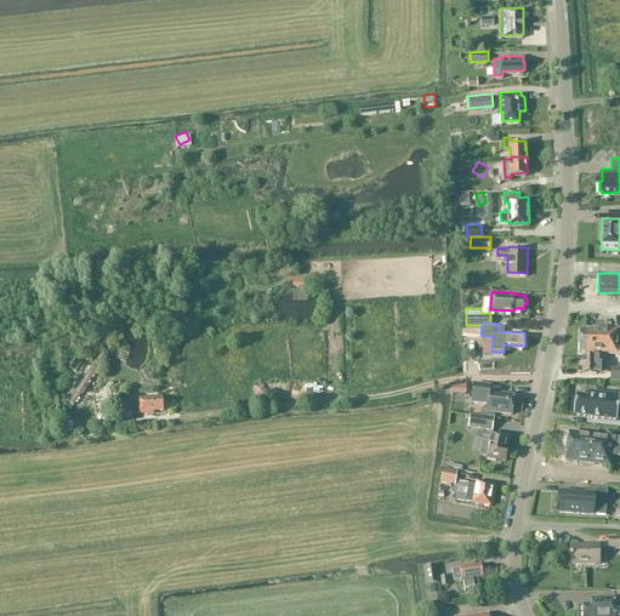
[(619,325),(590,324),(590,326),(580,326),(580,348),(595,348),(595,351),(619,351),(619,325)]
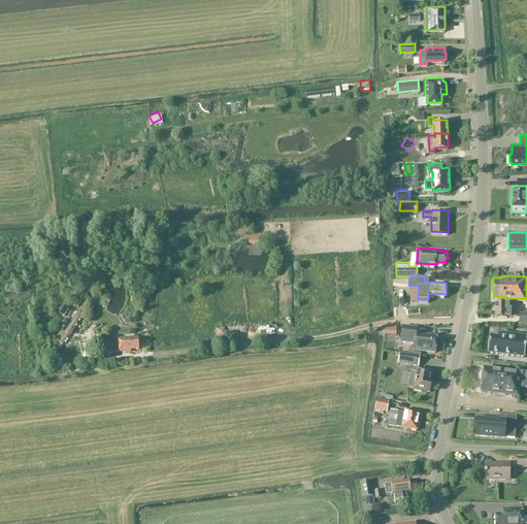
[(70,303),(65,300),(59,309),(64,313),(70,303)]
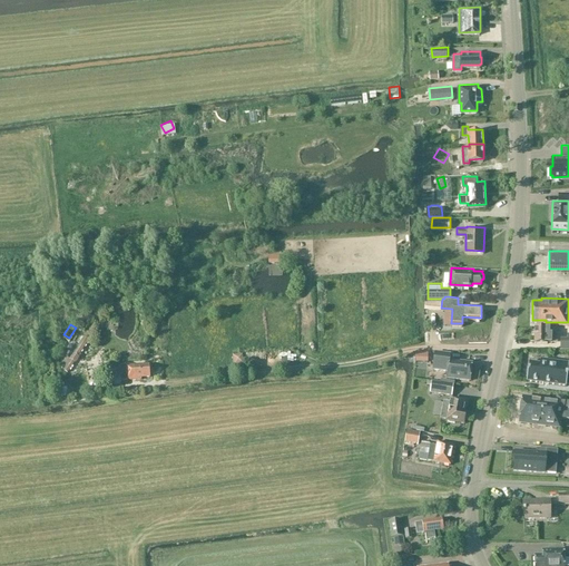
[(558,339),(558,324),(548,324),(536,324),(536,340),(548,340),(548,339),(558,339)]
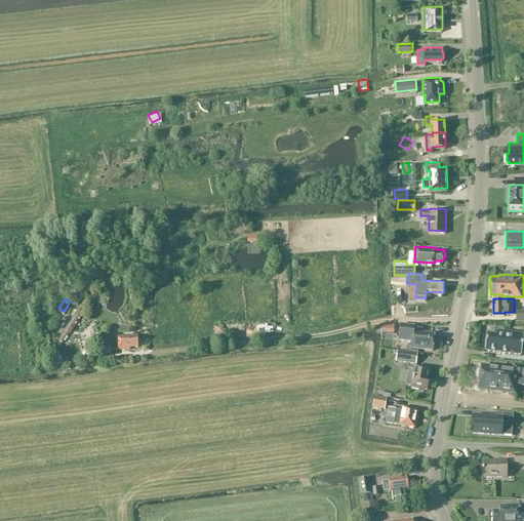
[(64,319),(55,333),(59,336),(58,338),(63,342),(70,331),(71,332),(74,326),(74,325),(83,312),(75,307),(71,313),(73,314),(72,315),(69,313),(68,314),(66,312),(62,318),(64,319)]
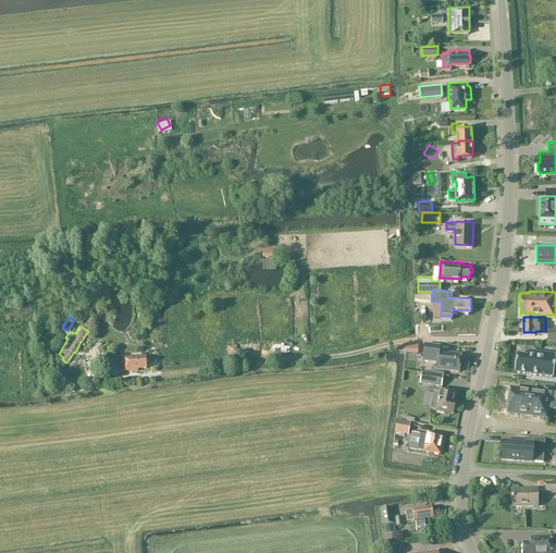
[(441,343),(434,342),(425,341),(424,358),(437,359),(436,367),(459,369),(461,352),(440,349),(441,343)]
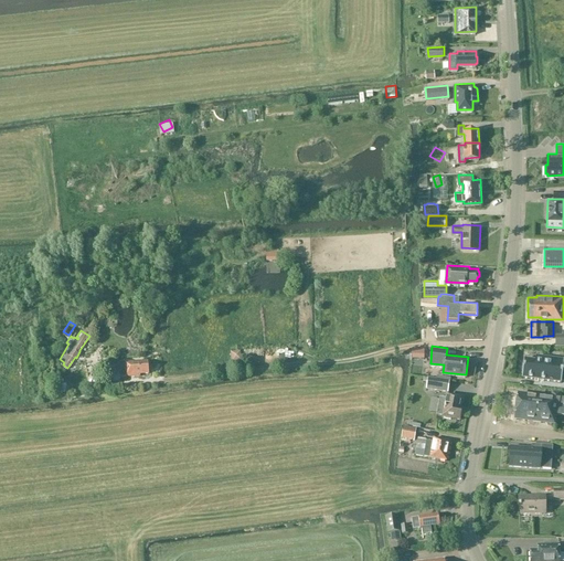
[(242,348),(232,348),(232,357),(242,357),(242,348)]
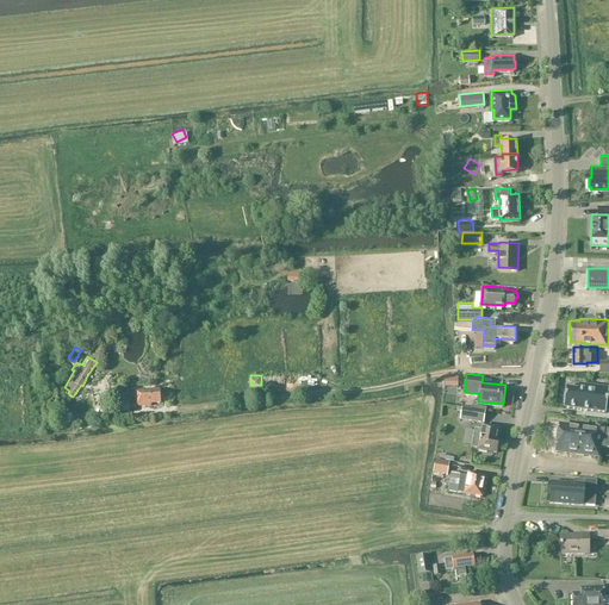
[(579,386),(567,384),(564,404),(607,410),(608,398),(608,385),(579,381),(579,386)]
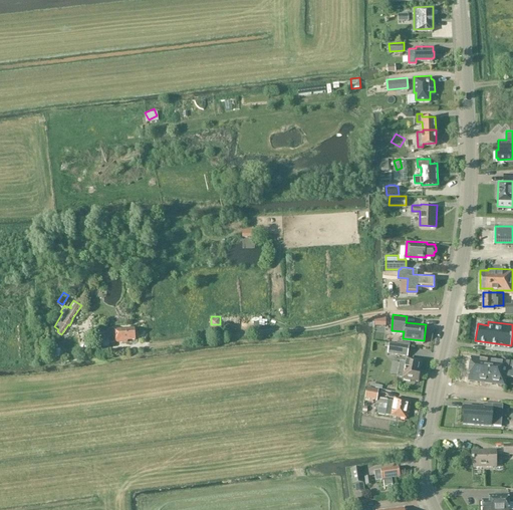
[(121,326),(114,326),(115,338),(136,337),(136,327),(121,328),(121,326)]
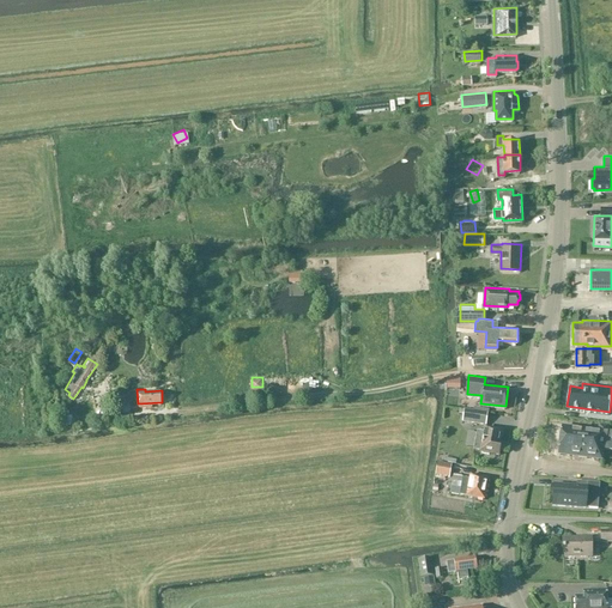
[(489,409),(465,406),(462,419),(486,423),(489,409)]
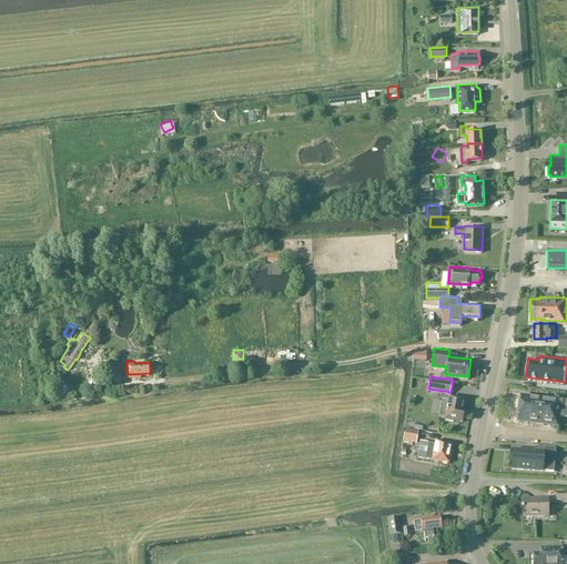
[(555,398),(520,393),(517,419),(558,424),(559,414),(566,414),(566,399),(563,399),(564,393),(556,392),(555,398)]
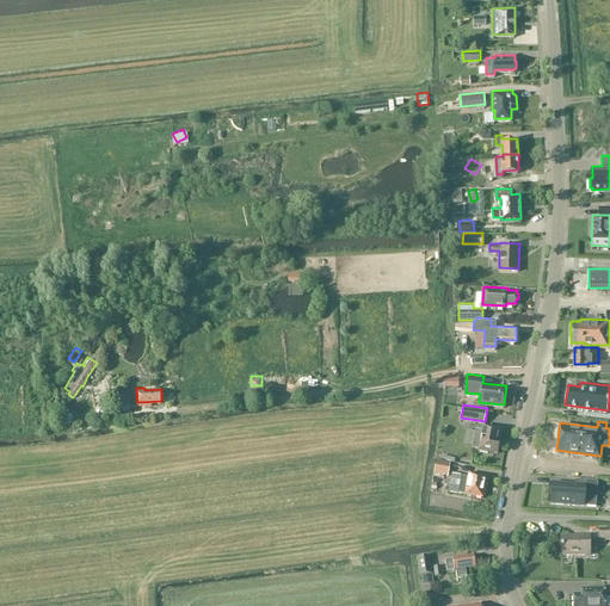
[(475,430),(473,444),(480,446),(481,446),(481,447),(488,450),(488,447),(498,450),(500,439),(498,439),(500,426),(485,424),(484,427),(476,426),(475,430)]
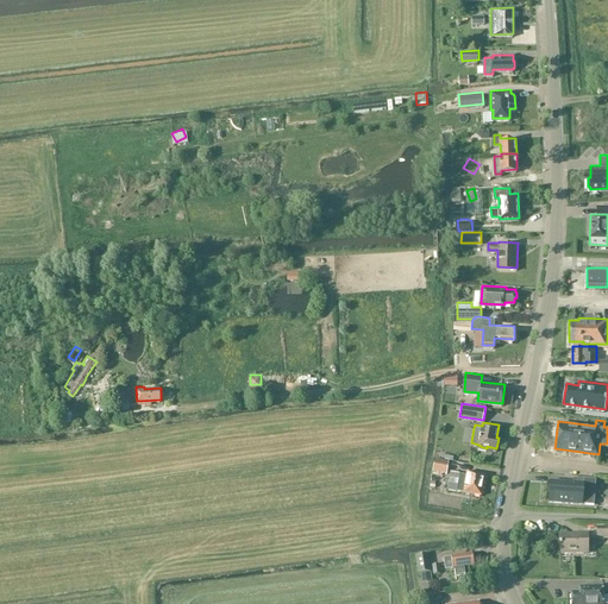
[(471,442),(474,428),(467,426),(464,440),(471,442)]
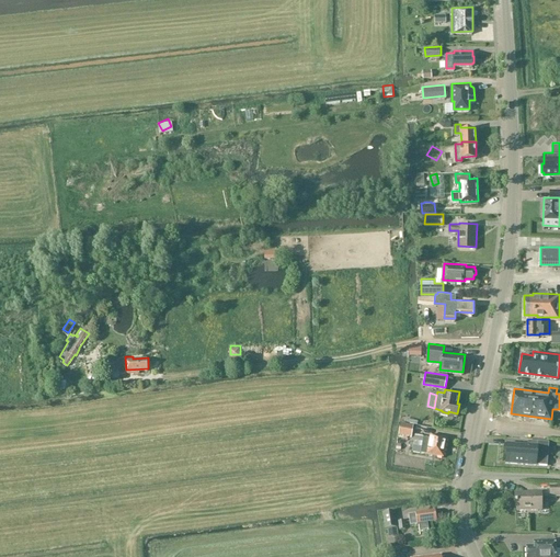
[(400,432),(412,434),(414,422),(402,420),(400,432)]
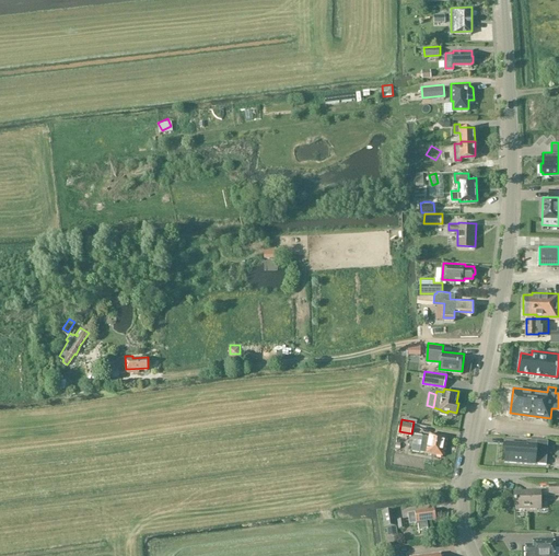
[(416,431),(415,438),(412,447),(427,450),(443,453),(445,444),(446,433),(430,430),(430,435),(416,431)]
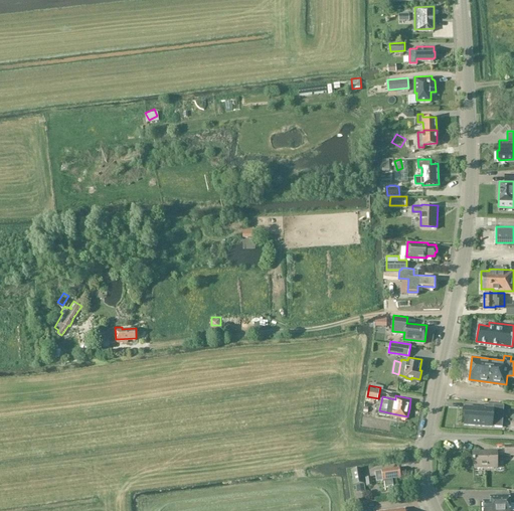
[(485,401),(485,406),(466,404),(465,421),(493,424),(493,423),(503,424),(505,403),(485,401)]
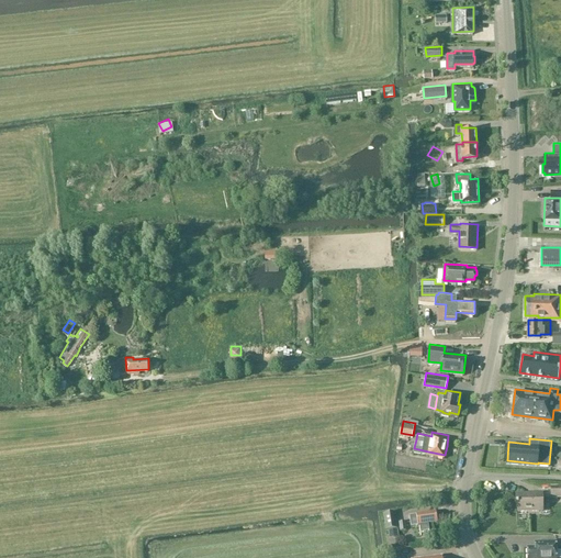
[(551,494),(560,494),(560,483),(551,483),(551,494)]
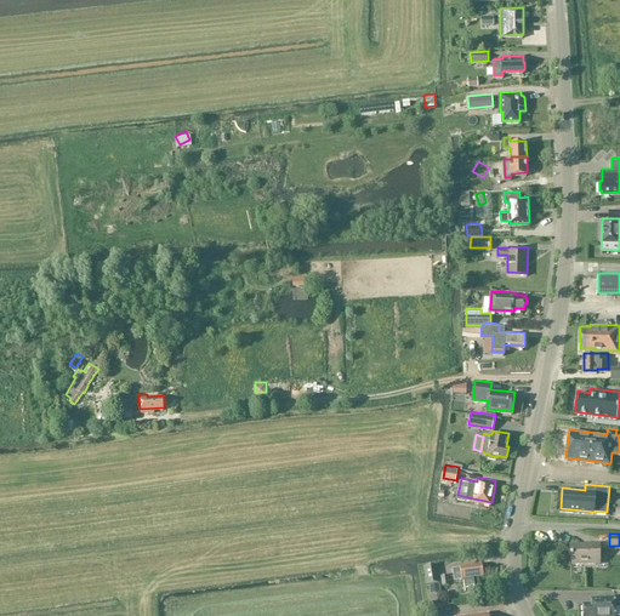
[(601,541),(599,541),(570,542),(572,554),(573,554),(573,562),(602,560),(601,541)]
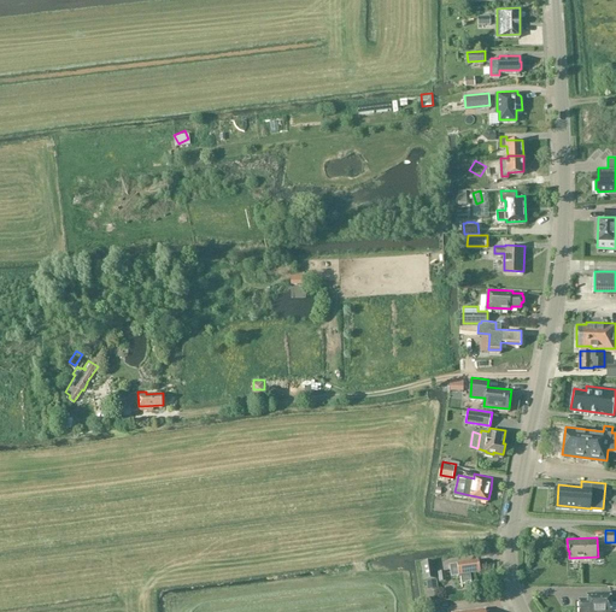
[(423,560),(426,577),(438,576),(435,558),(423,560)]
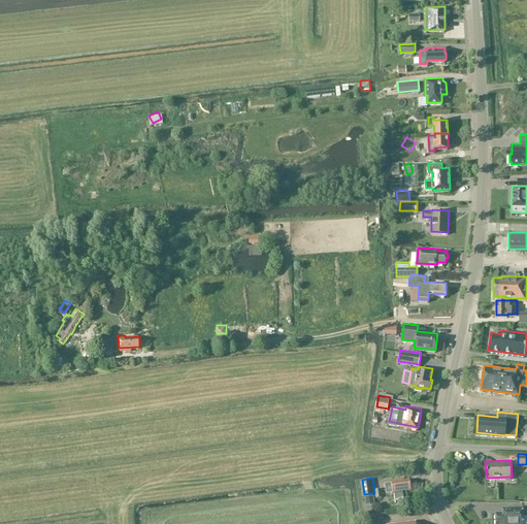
[(409,478),(385,481),(387,491),(394,490),(395,496),(404,495),(403,489),(412,487),(409,478)]
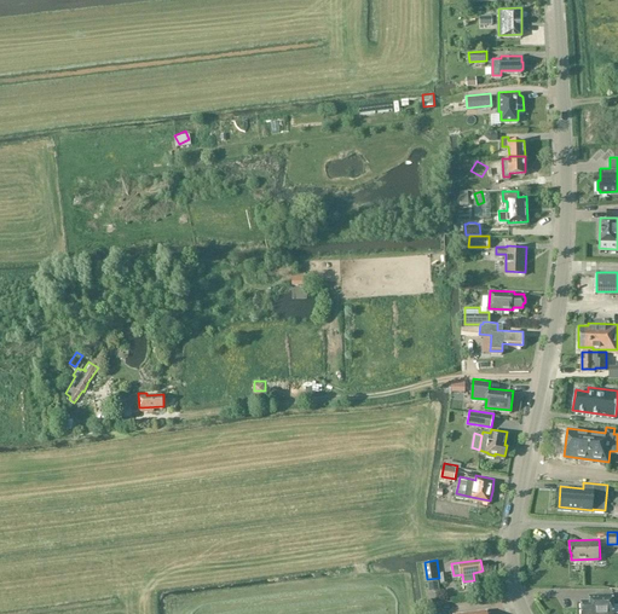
[(439,579),(428,581),(429,590),(440,589),(439,579)]
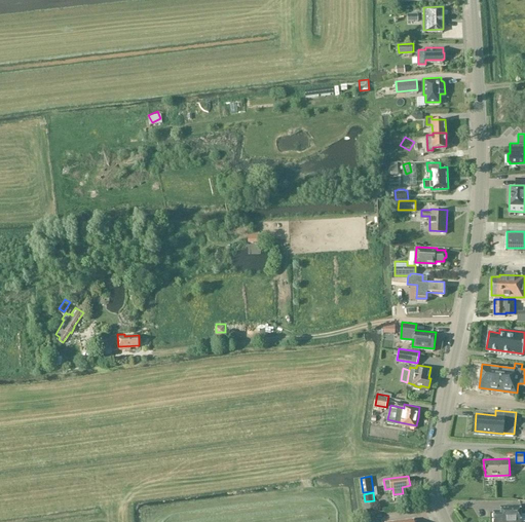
[(494,509),(494,521),(521,521),(521,504),(501,505),(501,509),(494,509)]
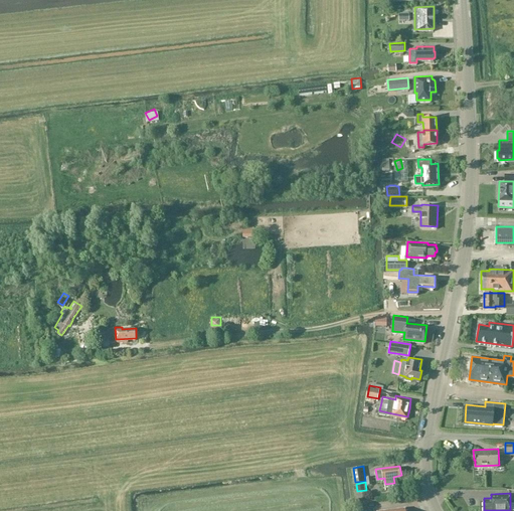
All buildings are outlined.
